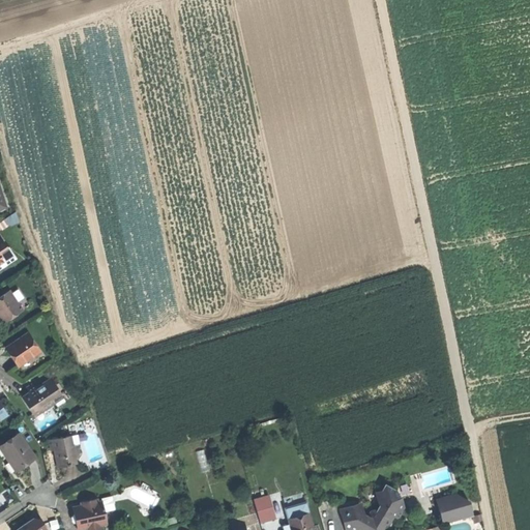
[(0,263),(11,256),(0,239),(0,263)]
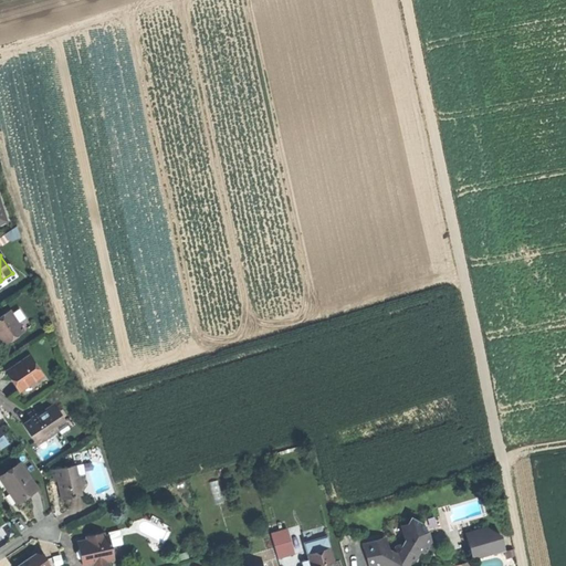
[(0,337),(3,343),(23,329),(10,311),(0,317),(0,337)]
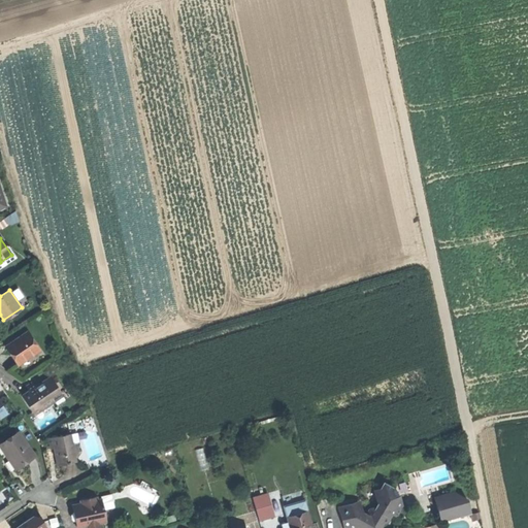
[(7,347),(20,365),(35,355),(33,353),(39,349),(28,332),(20,338),(21,339),(15,343),(14,342),(7,347)]
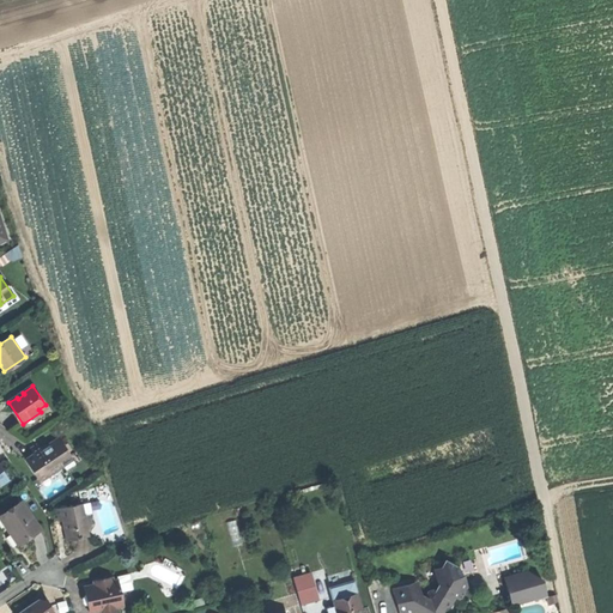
[(25,461),(37,479),(47,473),(49,477),(64,466),(67,471),(77,465),(70,455),(71,455),(62,443),(60,444),(56,439),(41,450),(37,445),(35,448),(31,450),(35,455),(25,461)]
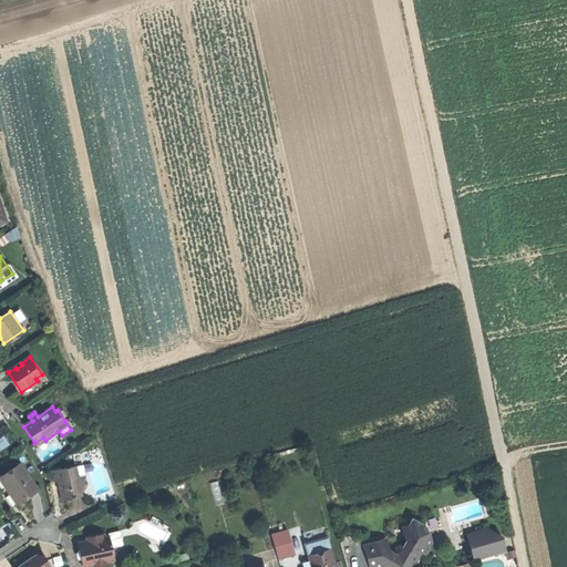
[(0,450),(9,444),(0,431),(0,450)]
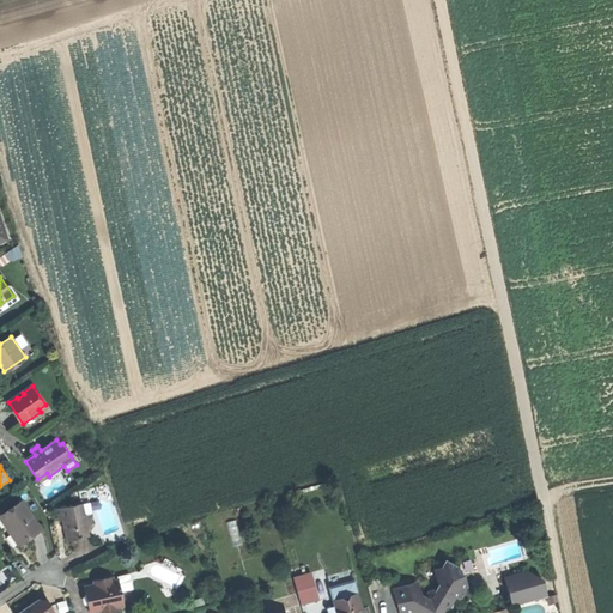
[(40,483),(49,477),(47,473),(37,479),(40,483)]
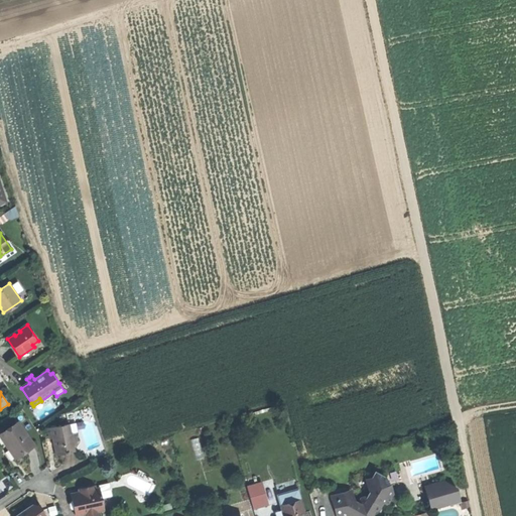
[(9,450),(15,459),(25,452),(33,445),(18,423),(2,434),(11,448),(9,450)]
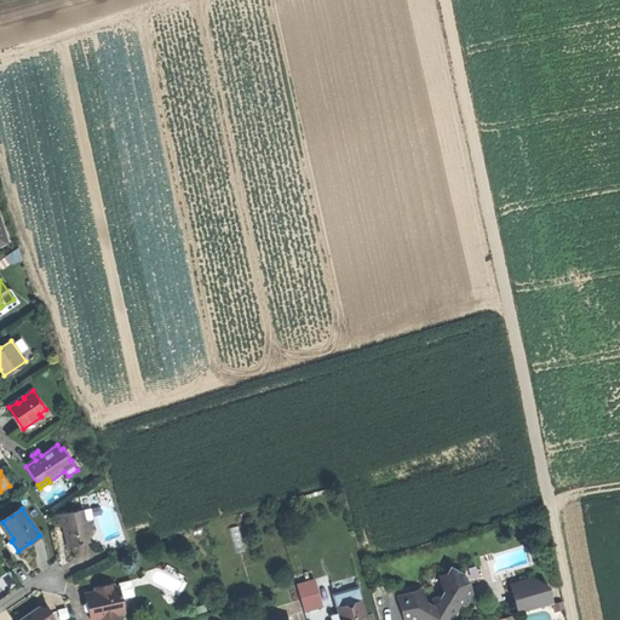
[(91,509),(57,516),(59,528),(63,527),(65,527),(68,535),(65,537),(68,547),(79,545),(79,546),(82,545),(82,541),(90,540),(89,532),(95,530),(92,521),(93,520),(91,509)]
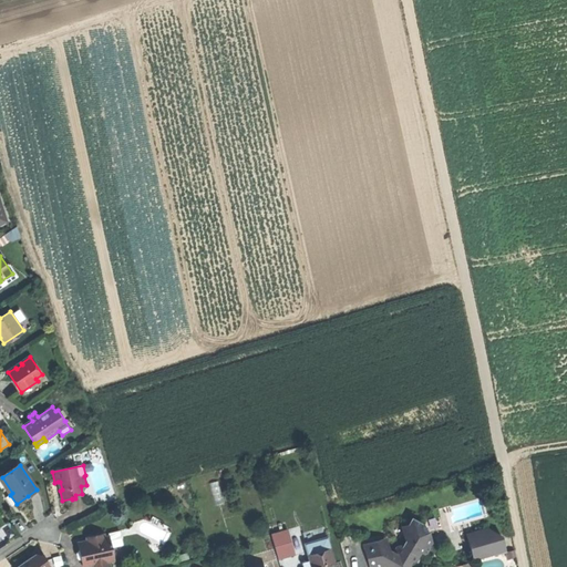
[(0,477),(0,480),(10,495),(12,493),(2,477),(0,477)]
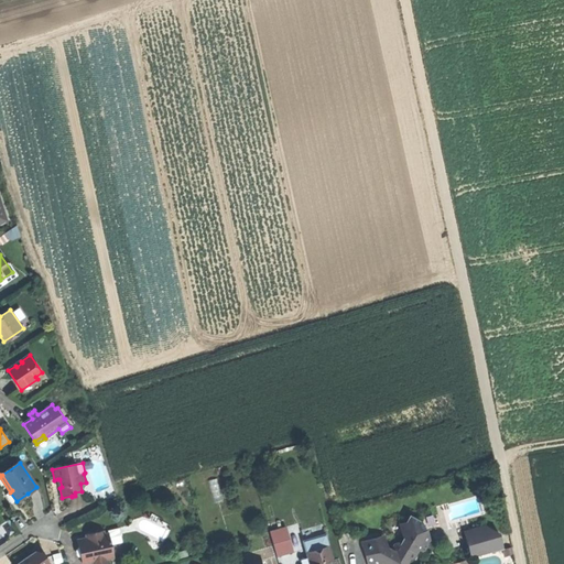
[(390,549),(387,546),(378,549),(376,538),(362,542),(368,563),(377,563),(378,563),(389,561),(390,563),(398,561),(400,562),(405,561),(407,559),(415,556),(413,549),(419,548),(423,551),(427,544),(426,541),(430,540),(426,529),(425,529),(424,524),(420,522),(420,521),(410,516),(407,522),(399,523),(402,537),(403,537),(401,542),(400,542),(394,543),(392,549),(390,549)]
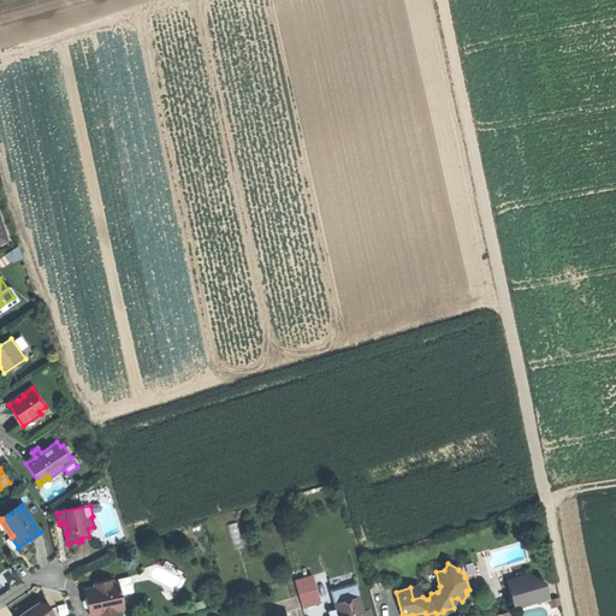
[(507,580),(514,610),(550,599),(545,582),(529,574),(507,580)]
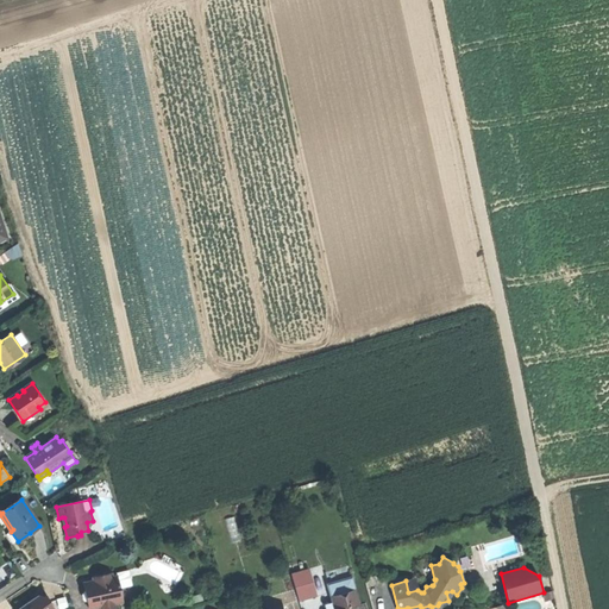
[(292,573),(300,600),(316,594),(309,569),(292,573)]
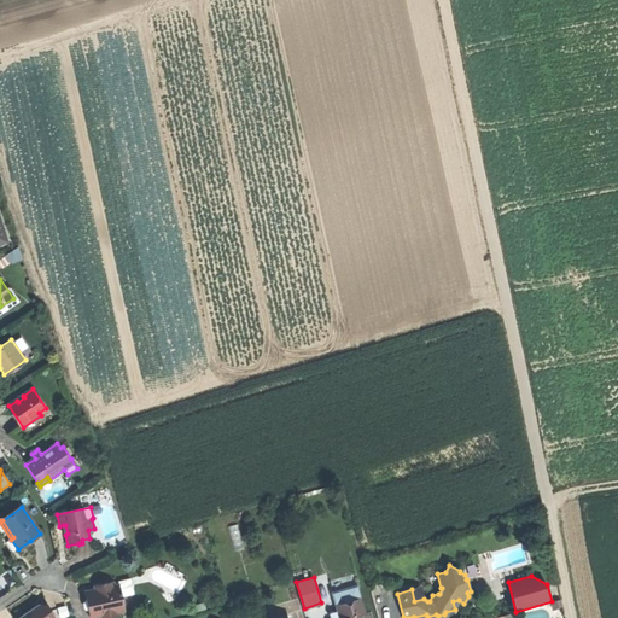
[(118,581),(120,586),(122,596),(133,594),(130,579),(118,581)]
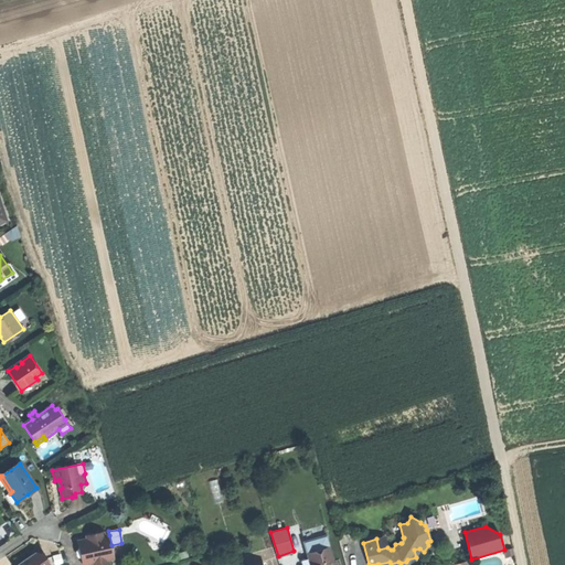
[(92,534),(86,535),(87,540),(77,542),(78,551),(82,550),(83,555),(81,555),(83,564),(91,563),(91,564),(108,564),(108,560),(114,558),(112,545),(109,535),(104,536),(98,537),(97,533),(92,534)]
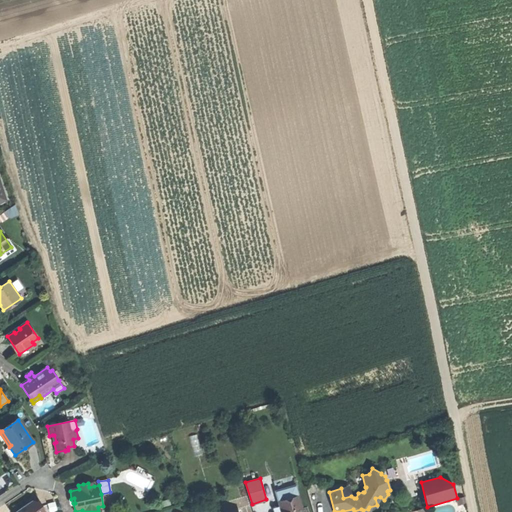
[(276,490),(279,501),(298,495),(295,484),(276,490)]
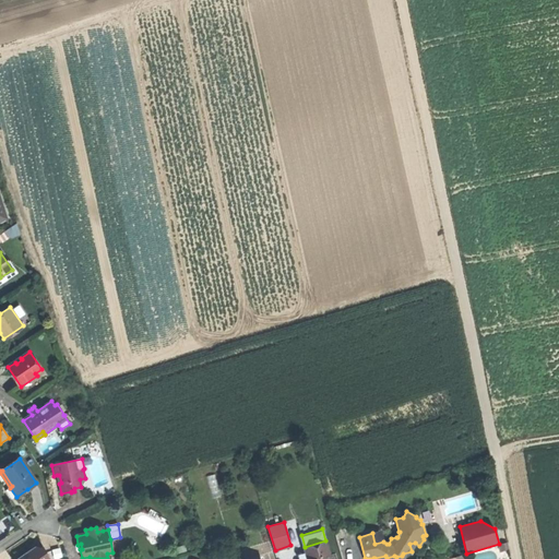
[(380,531),(372,533),(375,544),(383,542),(380,531)]
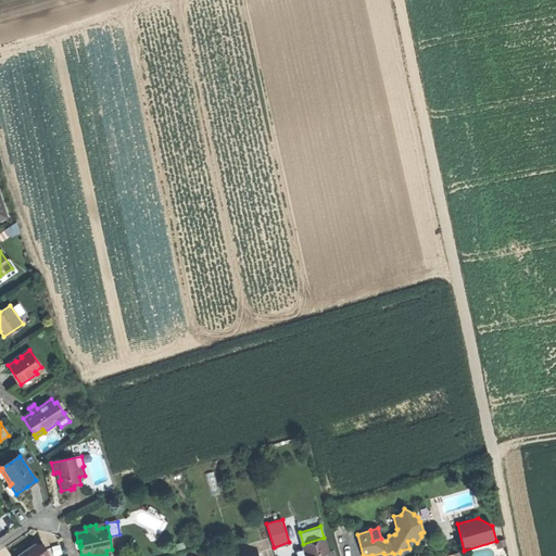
[(303,544),(306,555),(329,555),(324,538),(303,544)]
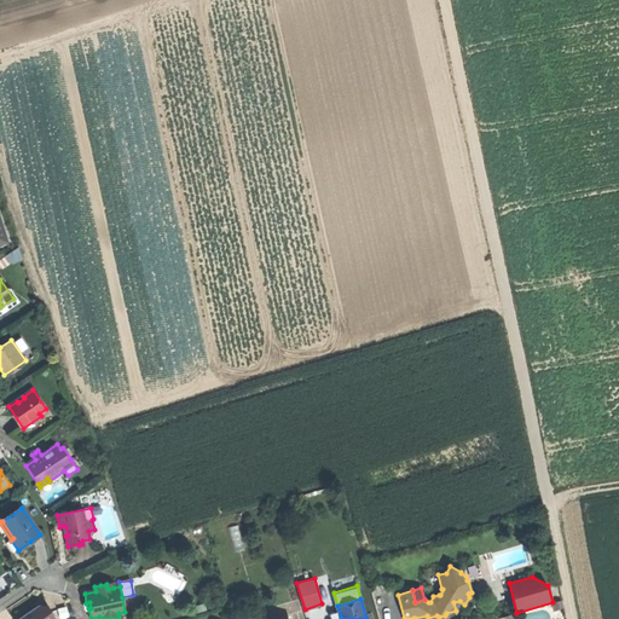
[(47,618),(41,608),(35,612),(33,607),(21,615),(15,618),(47,618)]
